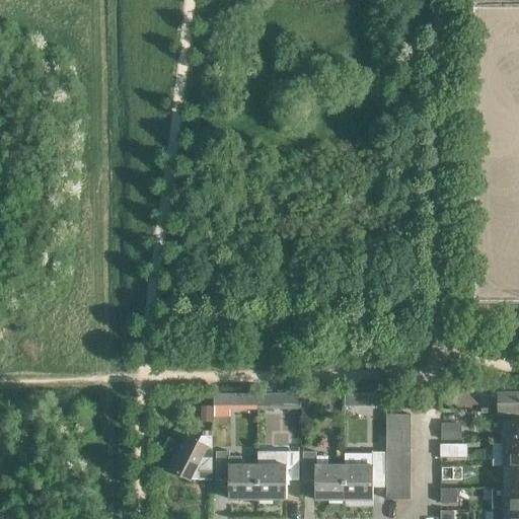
[(503,414),(503,422),(503,444),(518,443),(518,392),(499,393),(499,414),(503,414)]
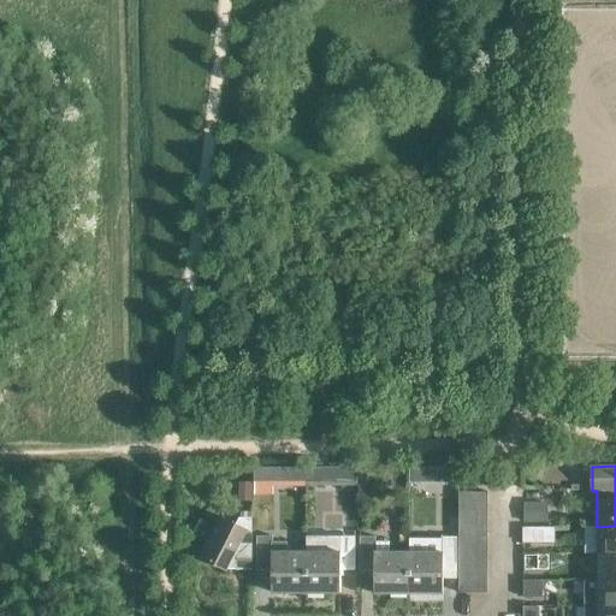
[(457,492),(457,508),(486,509),(486,491),(457,492)]
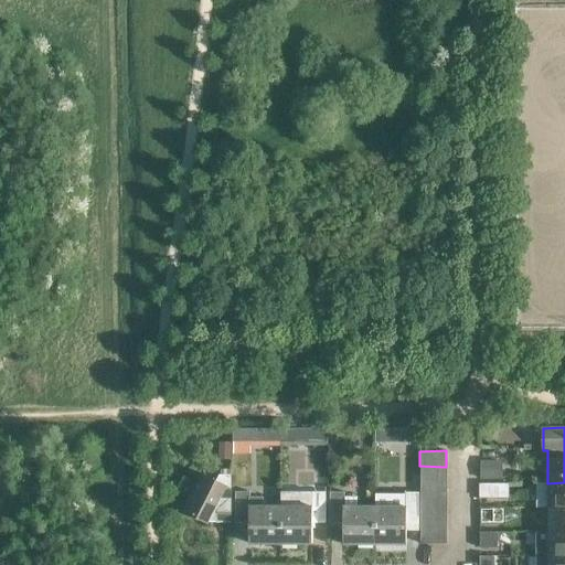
[(479,479),(501,479),(500,460),(479,460),(479,479)]
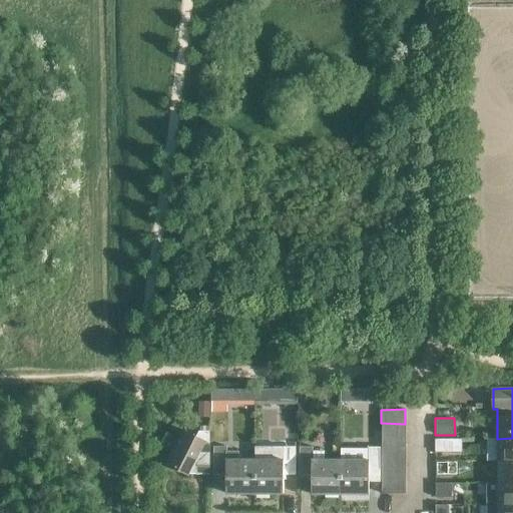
[(405,438),(405,424),(381,423),(381,437),(405,438)]
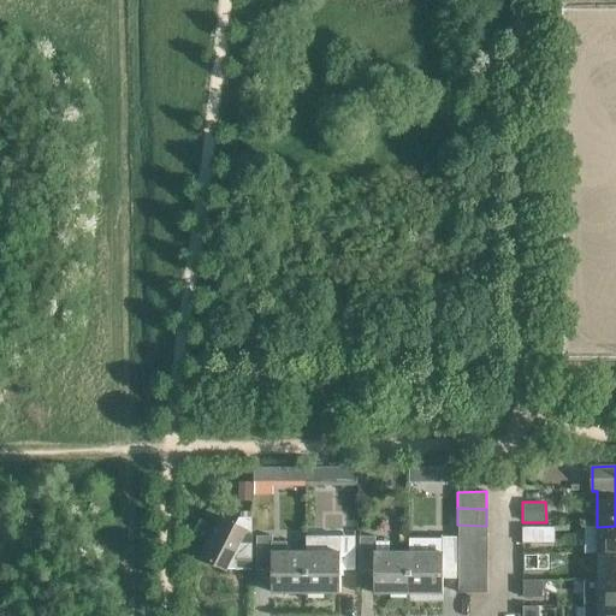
[(250,569),(250,517),(237,517),(234,527),(219,519),(199,558),(203,560),(203,563),(212,567),(214,564),(226,569),(250,569)]
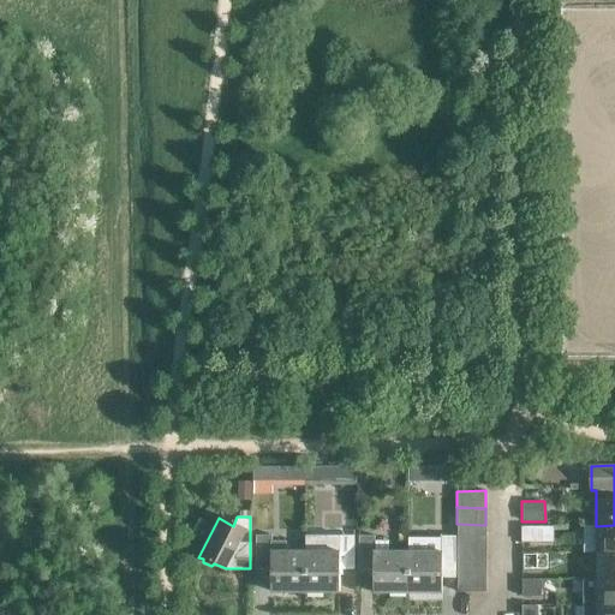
[(485,541),(485,525),(457,524),(457,541),(485,541)]
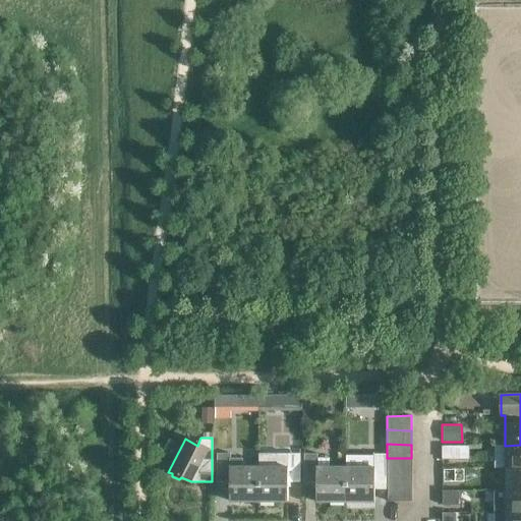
[(520,445),(505,446),(496,446),(496,455),(505,455),(505,467),(520,467),(520,445)]
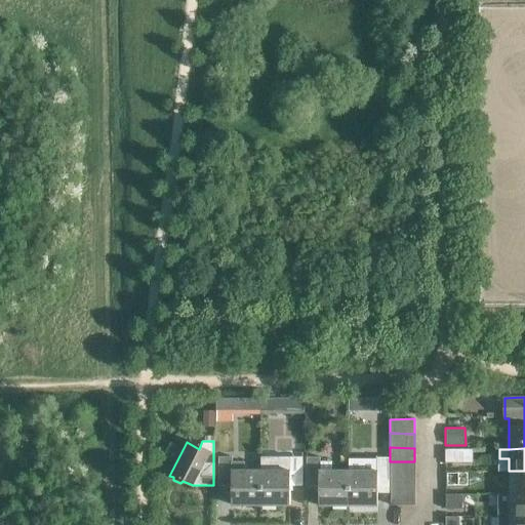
[(230,506),(260,506),(260,471),(244,471),(244,462),(232,462),(232,457),(219,457),(219,486),(230,486),(230,506)]
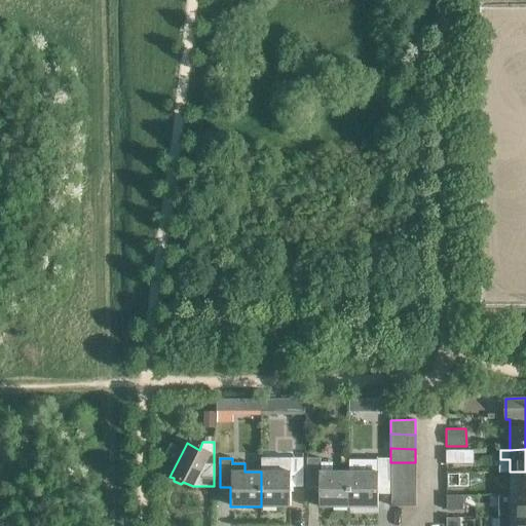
[(261,472),(261,506),(290,506),(290,486),(302,486),(302,458),(289,458),(289,463),(276,463),(276,472),(261,472)]
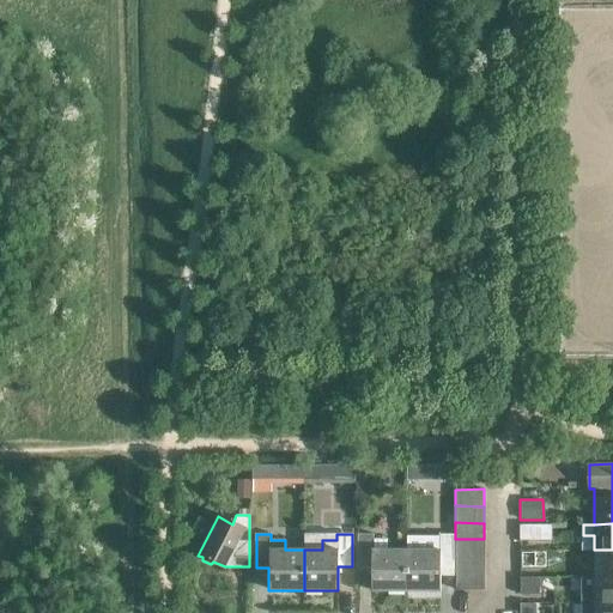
[(406,590),(406,550),(387,550),(387,540),(372,540),(372,534),(358,534),(358,568),(372,568),(372,590),(406,590)]
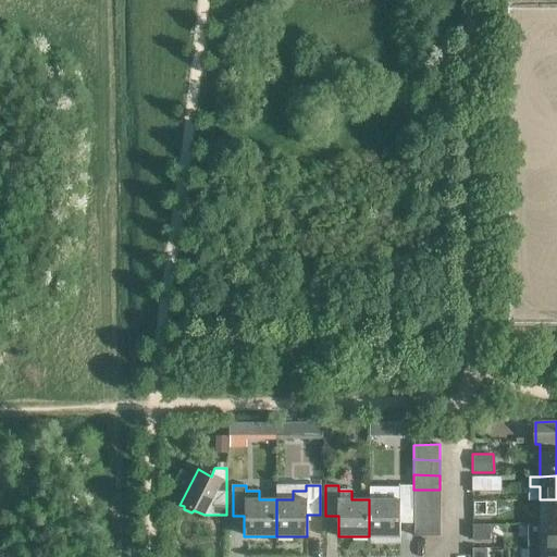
[(369,499),(369,536),(400,536),(400,516),(412,516),(412,485),(398,485),(398,491),(385,491),(385,499),(369,499)]
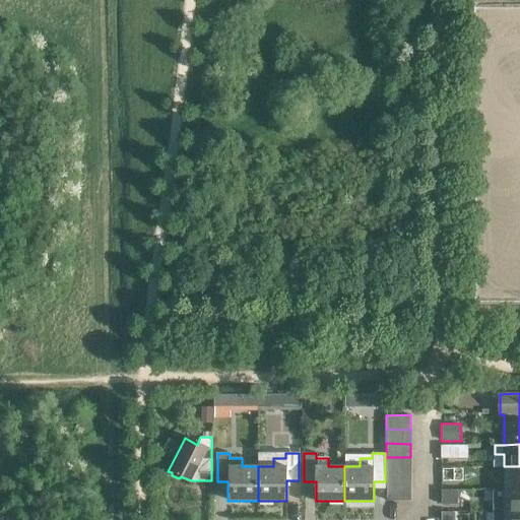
[(410,471),(410,457),(386,457),(386,471),(410,471)]
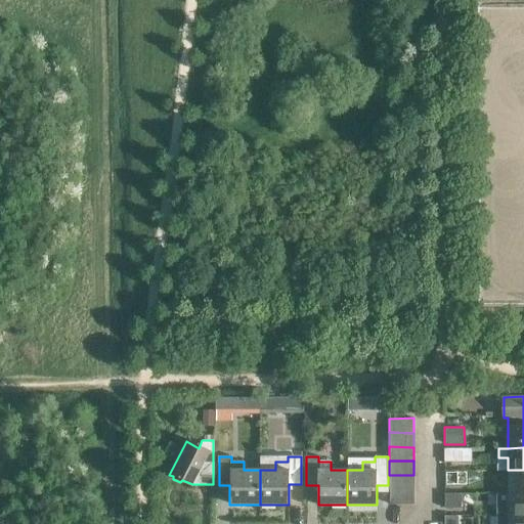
[(509,492),(523,492),(523,470),(508,470),(509,492)]
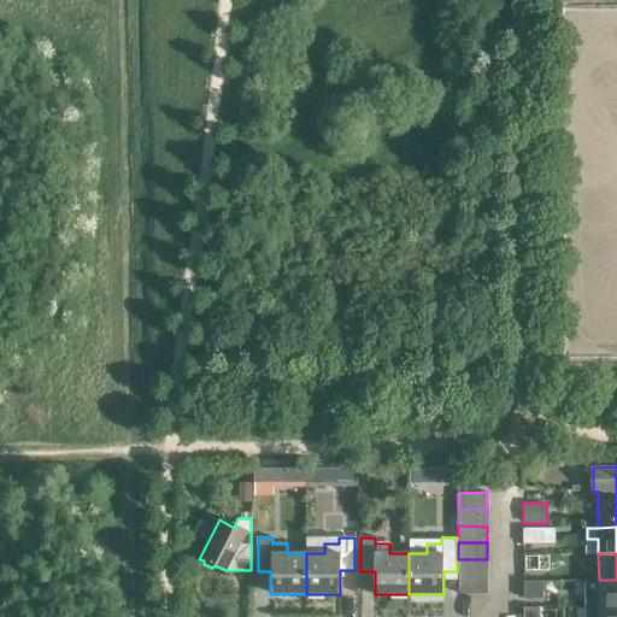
[(523,574),(545,573),(544,556),(523,556),(523,574)]
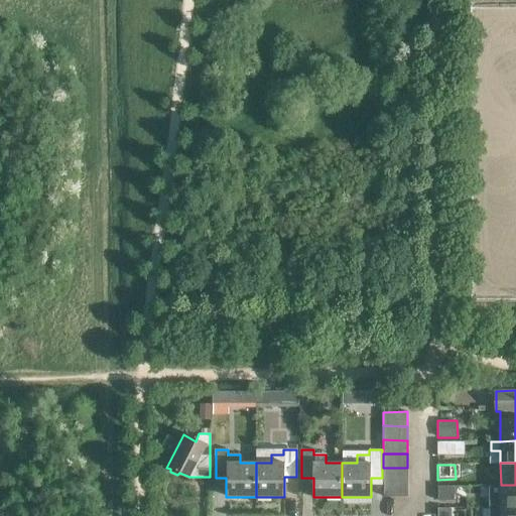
[(407,482),(407,468),(383,468),(383,482),(407,482)]
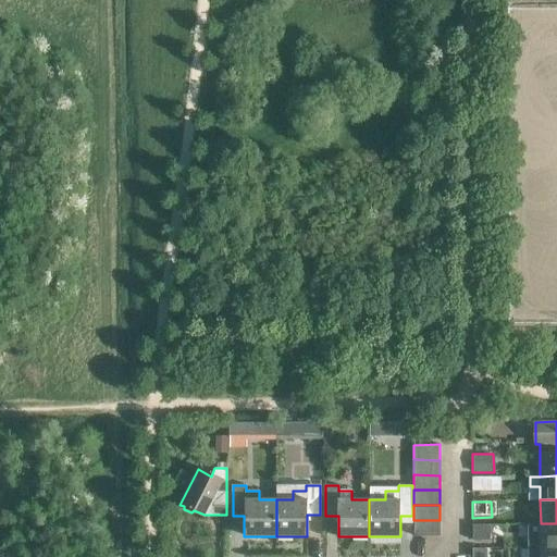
[(440,520),(413,520),(413,536),(440,535),(440,520)]
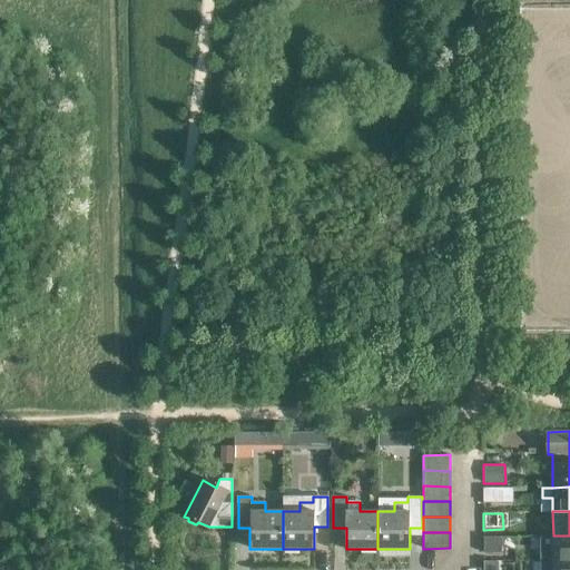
[(569,536),(553,536),(553,538),(541,538),(541,560),(569,560),(569,536)]
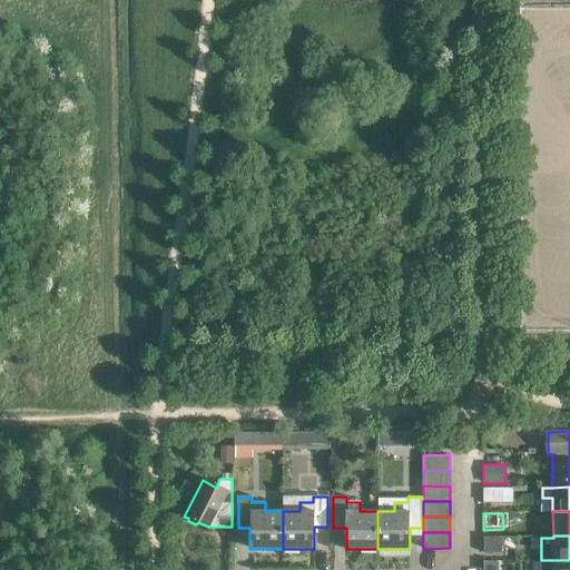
[(503,553),(503,539),(484,539),(484,553),(503,553)]
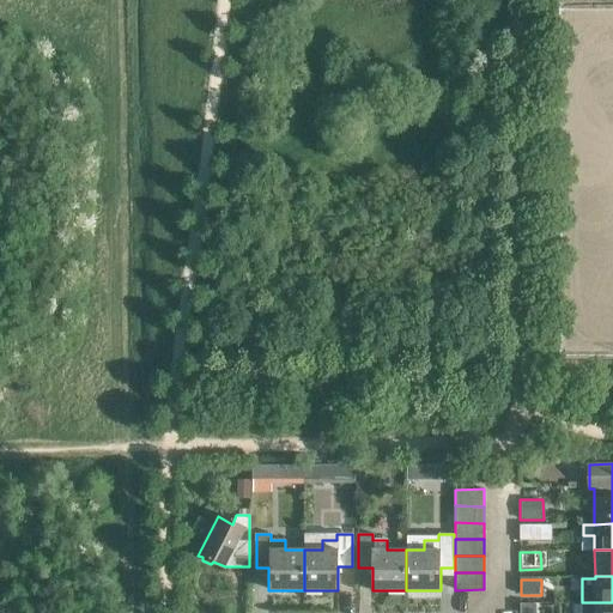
[(612,612),(612,602),(582,602),(582,612),(612,612)]
